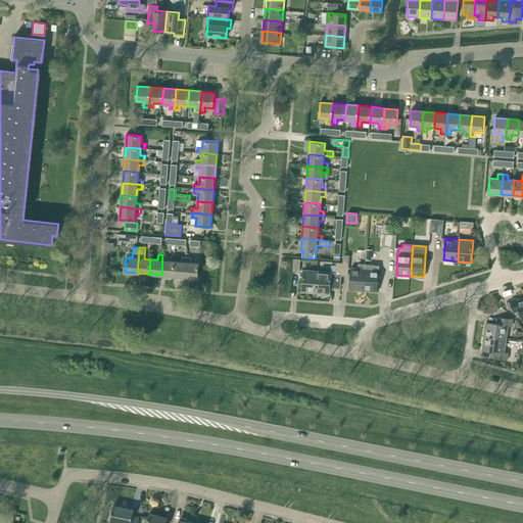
[(161,275),(173,276),(175,262),(167,260),(168,255),(162,254),(161,275)]
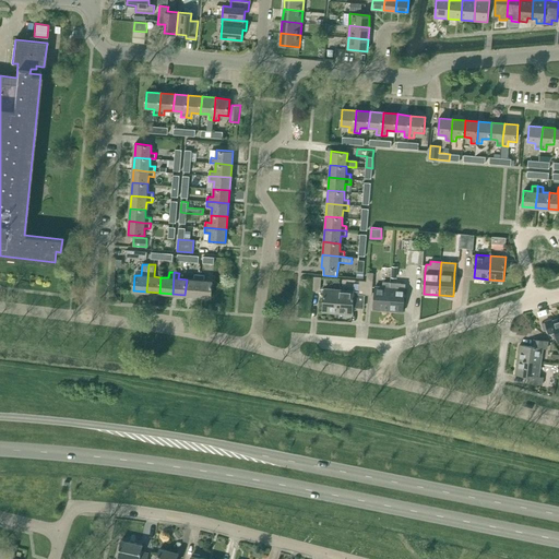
[(198,296),(199,281),(200,274),(194,274),(194,280),(187,280),(185,295),(198,296)]
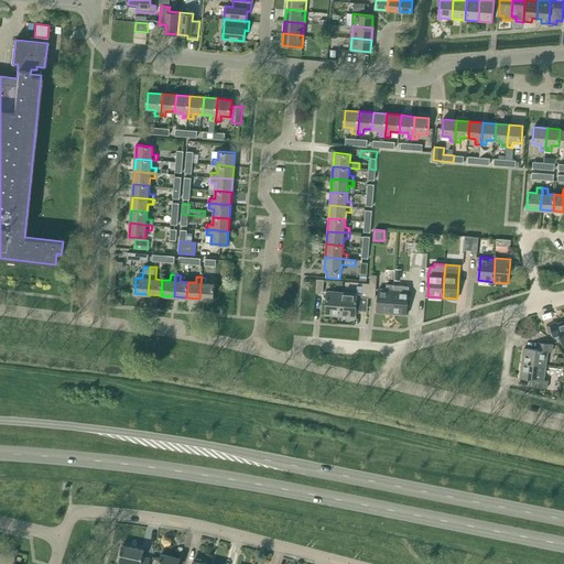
[(202,277),(201,283),(199,299),(213,300),(215,284),(206,283),(206,278),(202,277)]
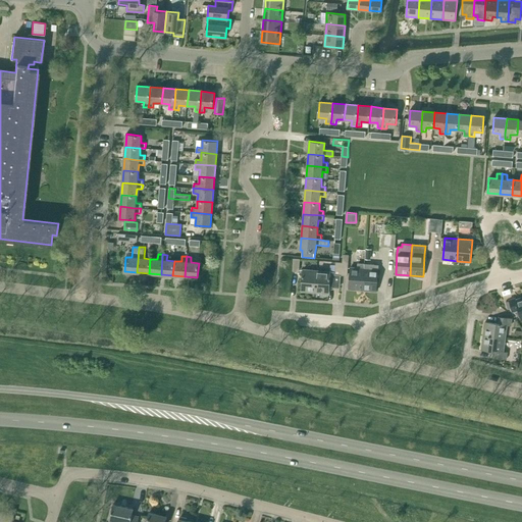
[(342,275),(343,261),(342,261),(342,262),(335,262),(335,272),(330,271),(317,270),(315,293),(328,294),(329,288),(340,289),(341,275),(342,275)]
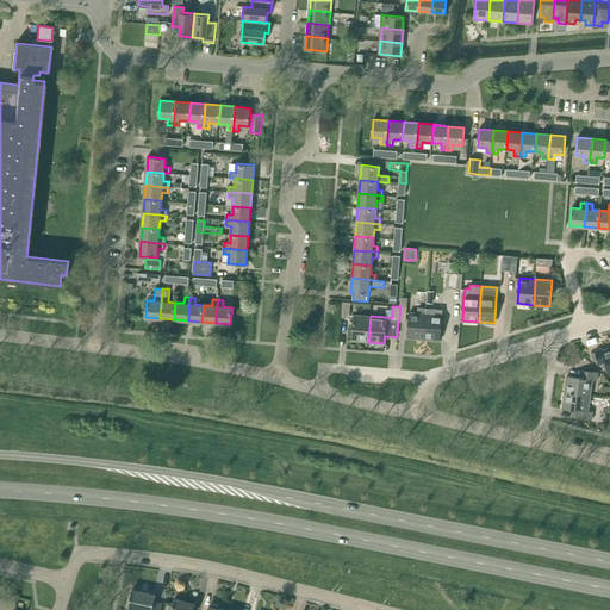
[(408,337),(424,338),(425,316),(427,309),(418,307),(417,315),(410,315),(408,337)]
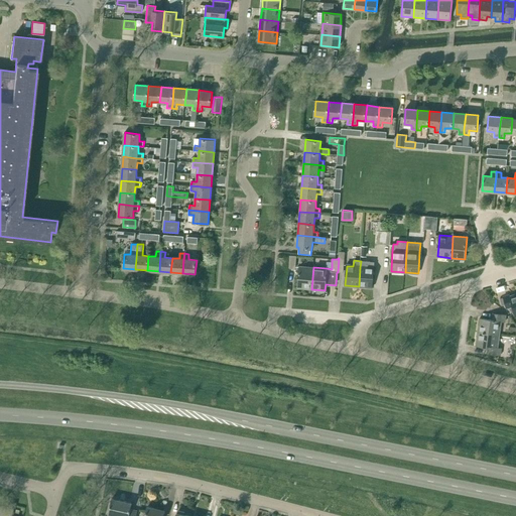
[(372,287),(374,268),(370,267),(371,261),(361,261),(360,267),(359,286),(372,287)]
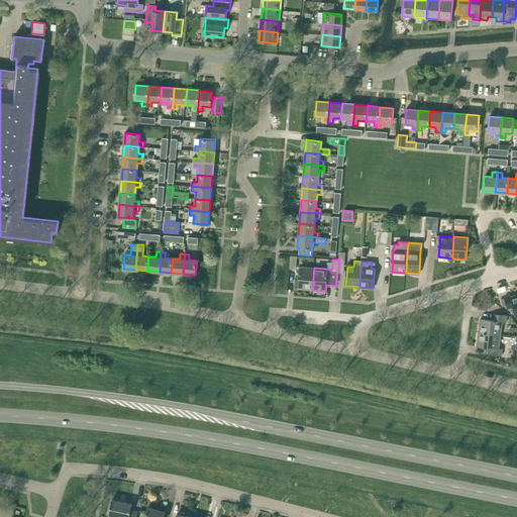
[(299,288),(312,290),(314,268),(300,267),(299,288)]
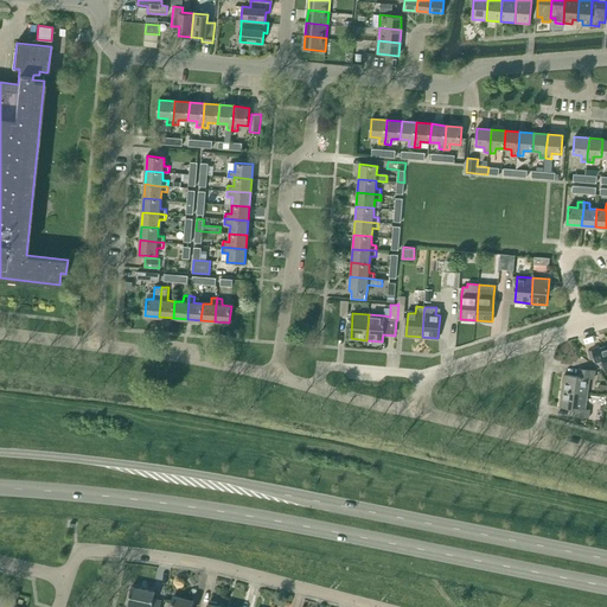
[(606,345),(600,349),(599,346),(593,349),(593,350),(595,358),(596,363),(604,360),(606,372),(606,345)]
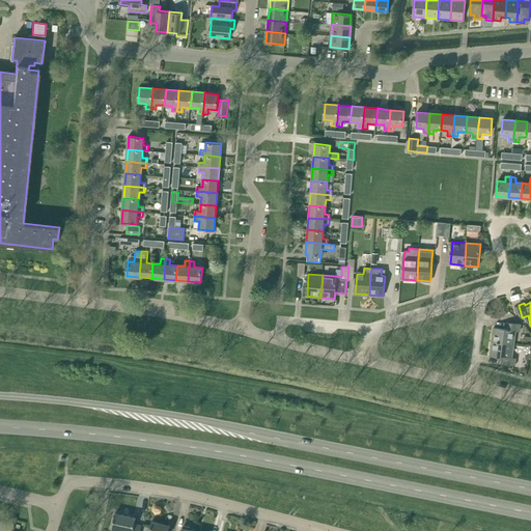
[(494,328),(492,341),(513,344),(515,331),(520,331),(521,325),(509,324),(509,330),(506,329),(494,328)]
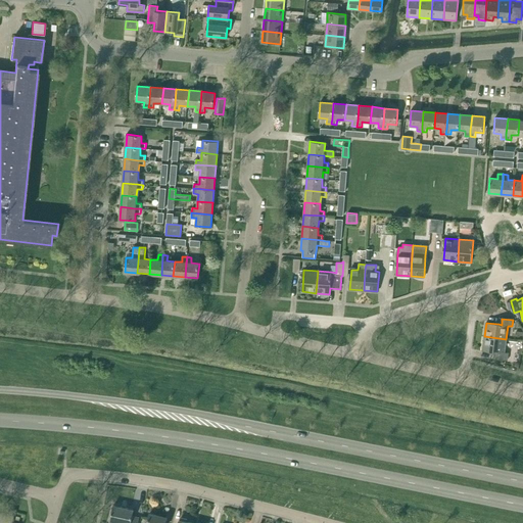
[(494,351),(497,351),(496,359),(508,360),(508,353),(504,352),(506,339),(484,336),(482,349),(494,351)]
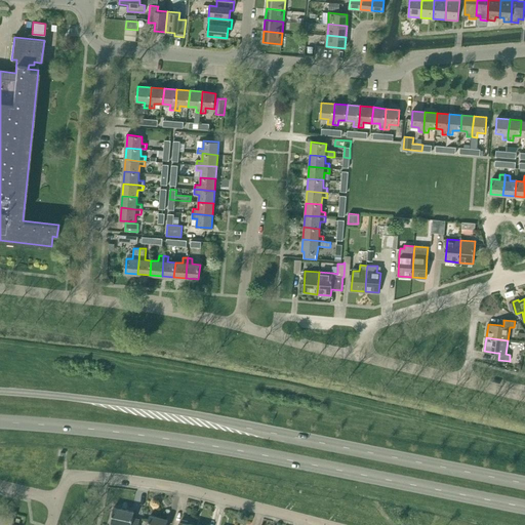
[(114,507),(111,522),(123,524),(137,524),(139,519),(133,518),(134,512),(114,507)]
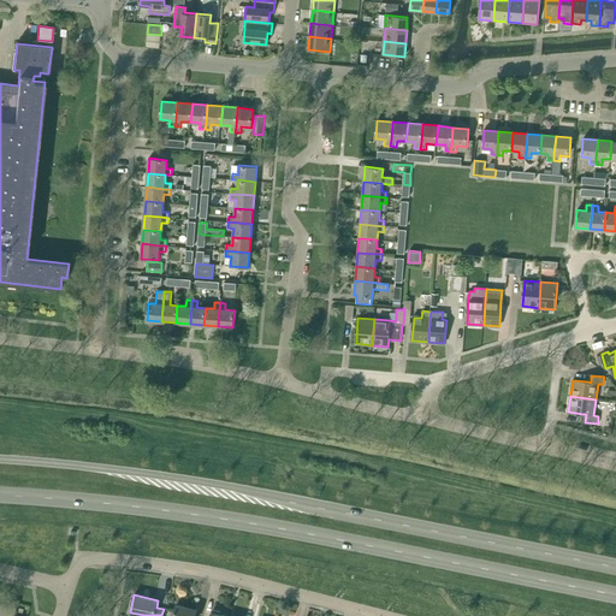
[(0,615),(19,615),(15,615),(13,615),(15,608),(15,606),(0,603),(0,615)]
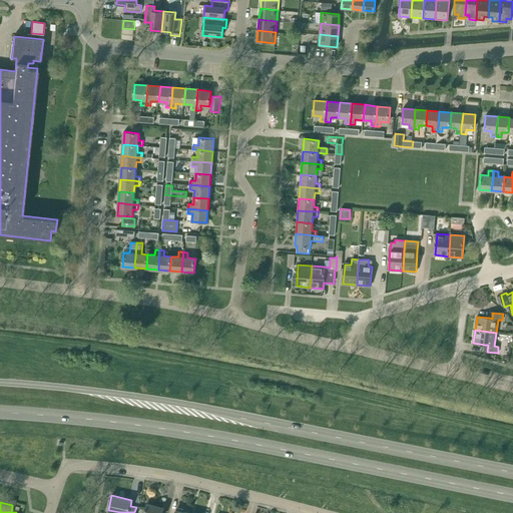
[(147,503),(144,512),(162,512),(164,507),(147,503)]
